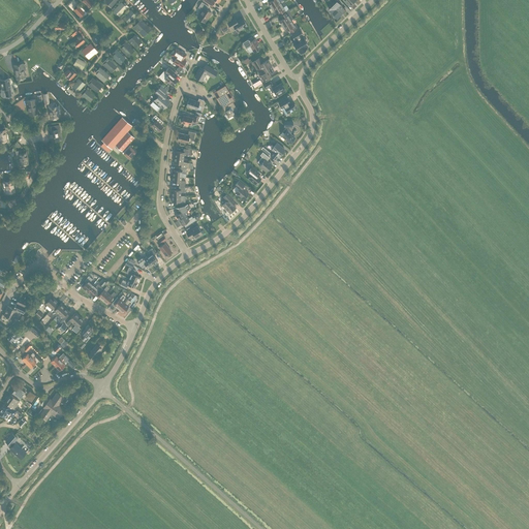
[(343,5),(338,0),(329,8),(339,19),(343,13),(346,10),(342,6),(343,5)]
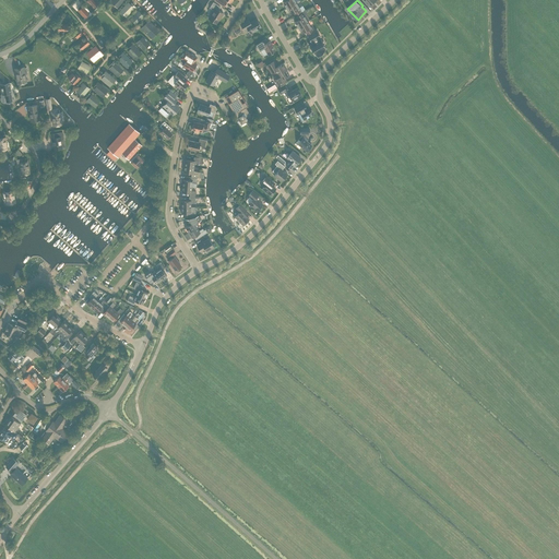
[(221,18),(224,13),(218,10),(221,7),(213,2),(210,8),(214,11),(210,18),(216,23),(221,18)]
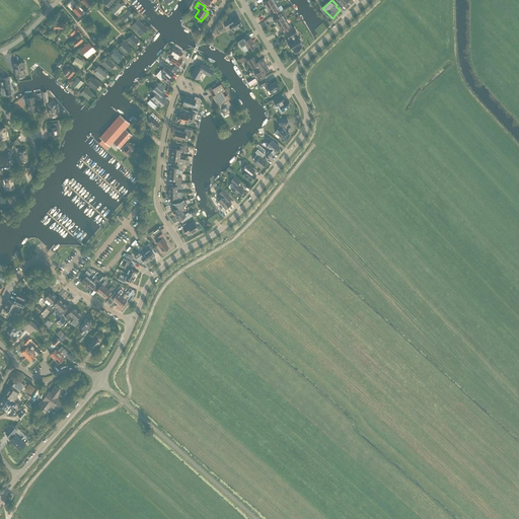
[(280,10),(275,2),(266,7),(269,12),(272,10),(274,13),(280,10)]
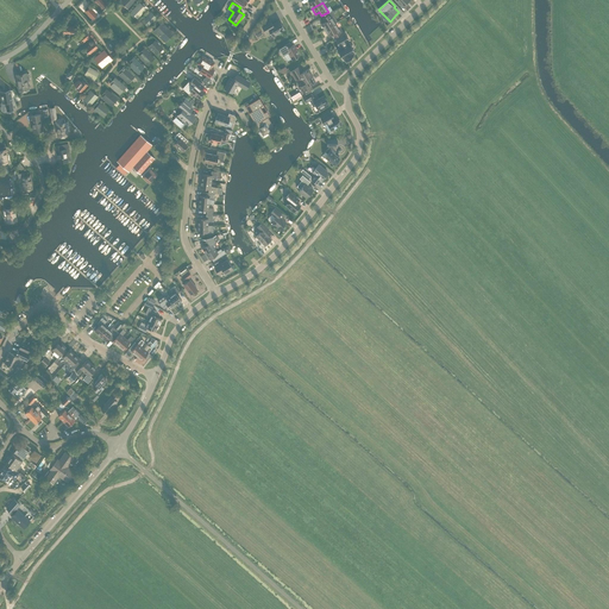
[(143,5),(140,4),(133,10),(139,16),(143,13),(142,12),(148,7),(144,4),(143,5)]
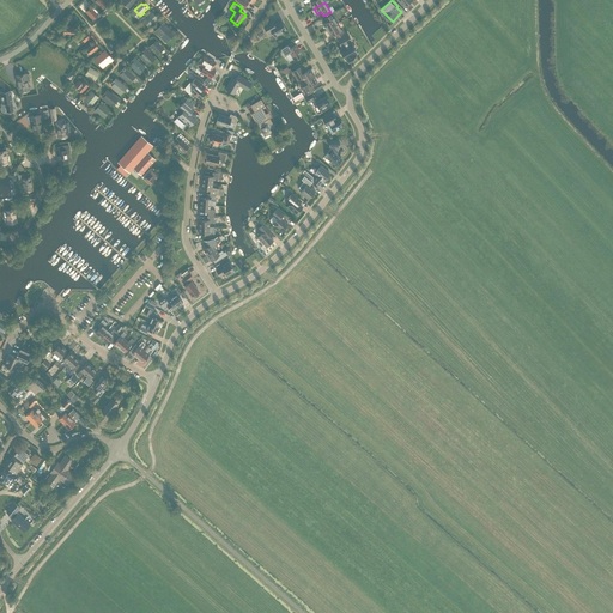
[(92,19),(98,14),(91,6),(90,7),(87,6),(85,8),(86,11),(85,11),(92,19)]
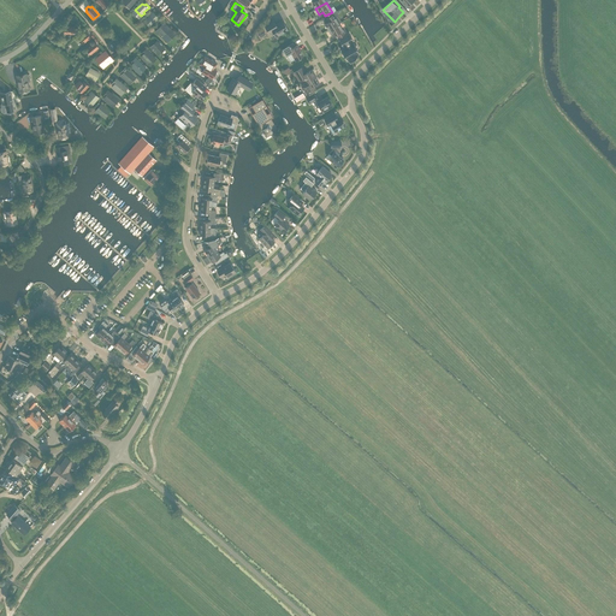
[(147,19),(152,24),(158,17),(152,11),(149,13),(152,16),(147,19)]
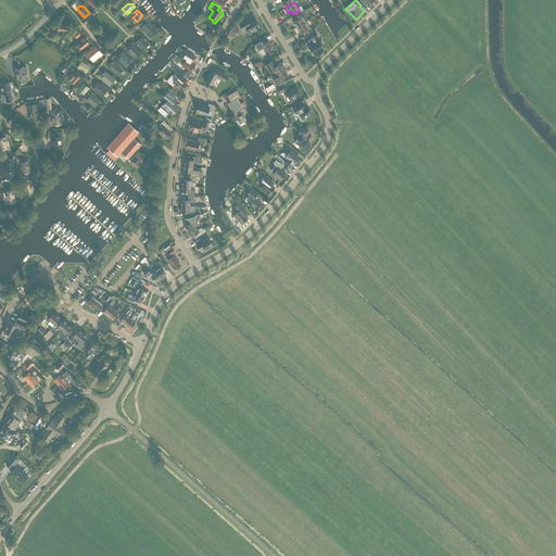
[(306,21),(301,12),(294,16),(297,20),(293,21),(297,27),(301,24),(306,21)]
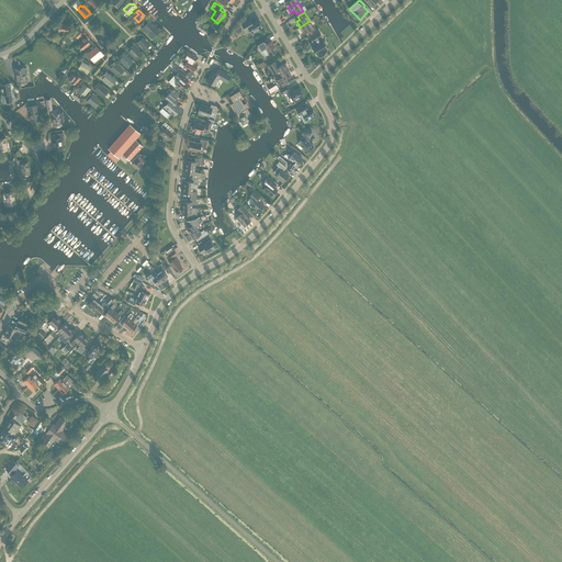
[(251,33),(262,26),(258,19),(251,22),(249,19),(242,23),(246,31),(249,29),(251,33)]
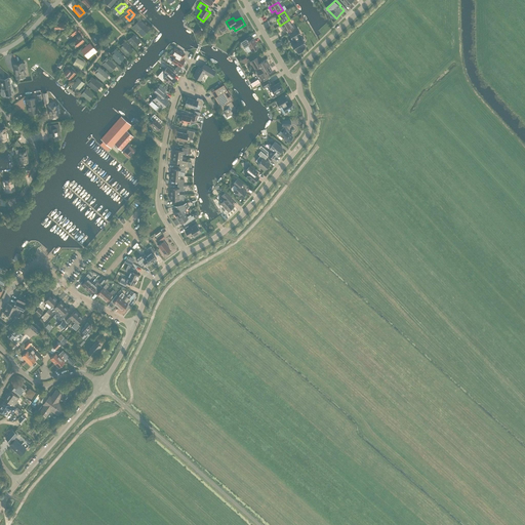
[(289,19),(284,23),(280,26),(283,31),(286,29),(288,32),(293,28),(289,19)]
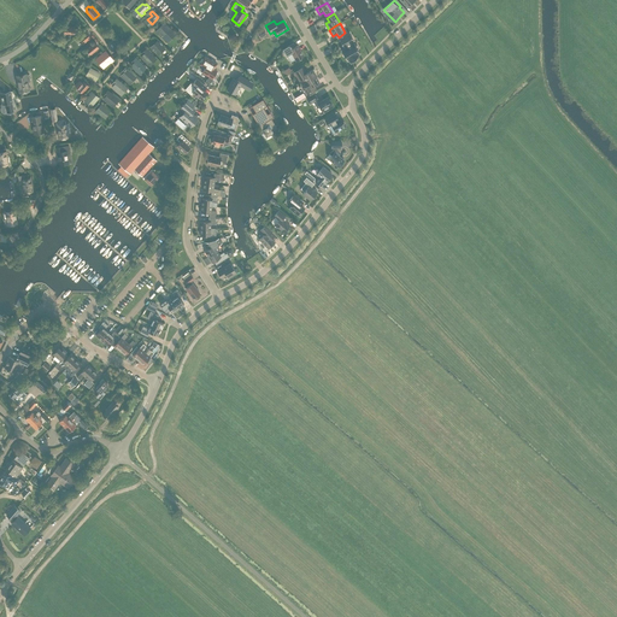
[(170,36),(174,33),(165,25),(164,27),(162,24),(156,31),(158,34),(159,33),(165,37),(168,35),(170,36)]
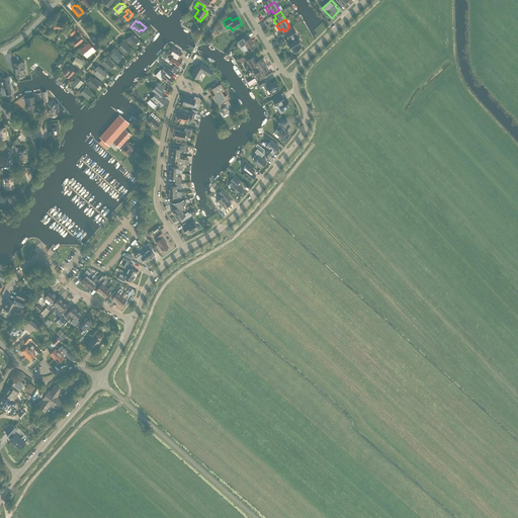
[(65,32),(69,37),(76,31),(72,27),(65,32)]
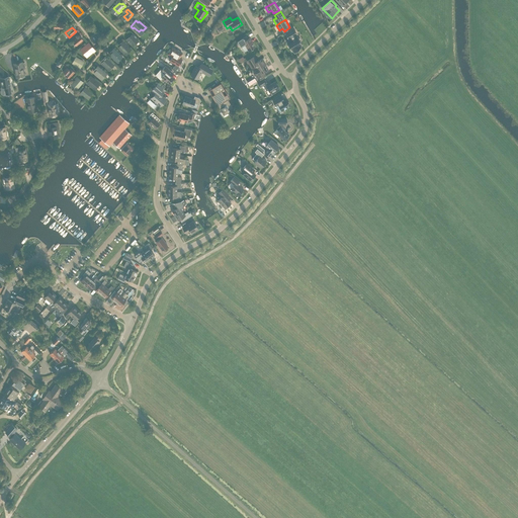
[(293,28),(285,33),(288,38),(289,38),(290,39),(286,41),(288,46),(289,48),(290,48),(292,51),(294,53),(296,51),(297,50),(299,49),(299,48),(301,46),(300,46),(303,45),(300,41),(301,41),(301,40),(300,38),(299,38),(298,38),(297,35),(296,36),(295,34),(296,33),(293,28)]
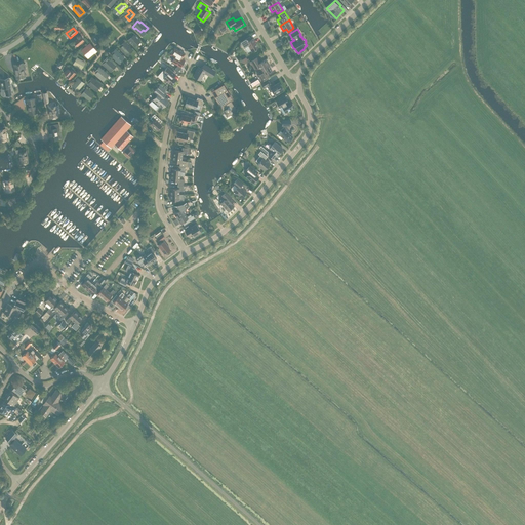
[(77,47),(84,41),(80,36),(73,42),(77,47)]
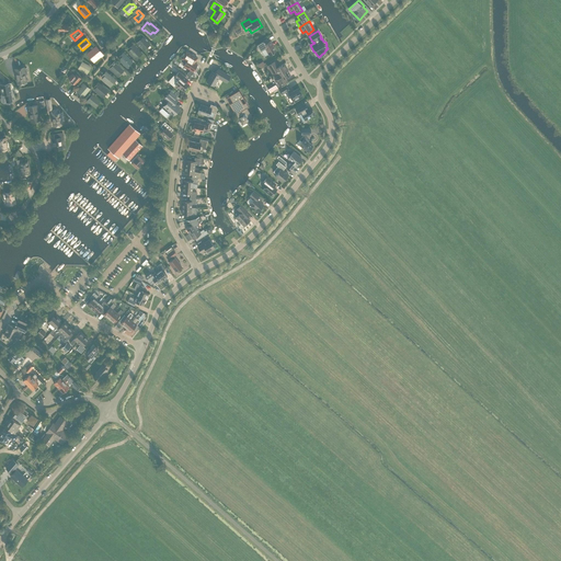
[(144,47),(148,44),(142,38),(137,43),(138,45),(140,44),(144,47)]
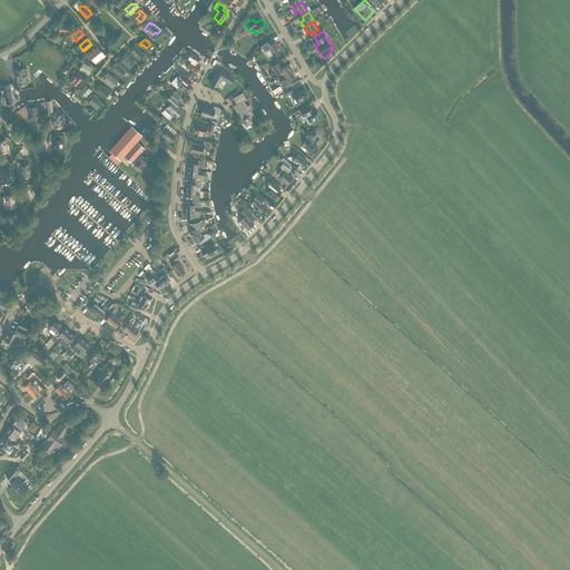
[(273,56),(281,51),(274,41),(268,46),(266,41),(261,46),(265,51),(268,49),(273,56)]
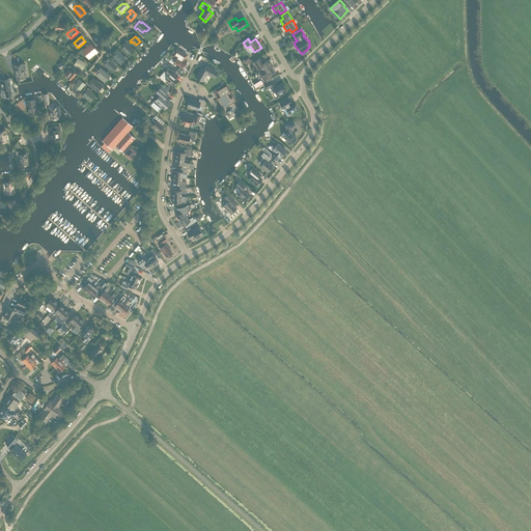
[(128,54),(133,49),(131,47),(131,48),(126,43),(122,45),(123,47),(122,48),(128,54)]
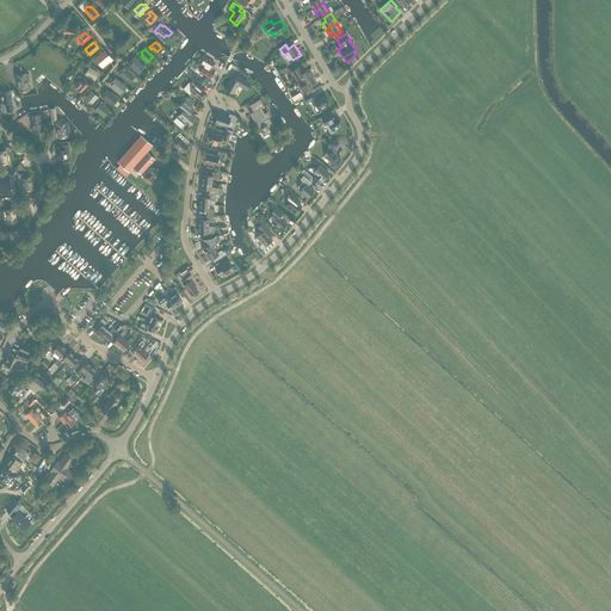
[(110,61),(112,60),(105,51),(98,57),(104,65),(109,60),(110,61)]
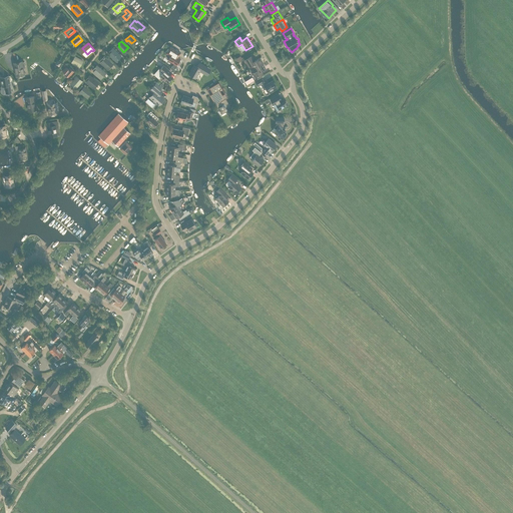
[(167,53),(167,54),(170,56),(168,60),(176,65),(180,59),(178,57),(180,53),(171,47),(170,48),(169,49),(167,51),(167,53)]
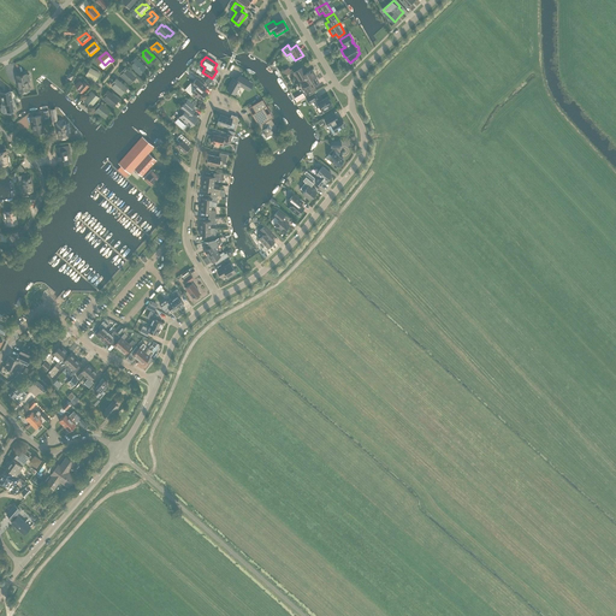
[(138,71),(144,65),(142,63),(141,64),(135,58),(131,61),(134,63),(131,65),(138,71)]
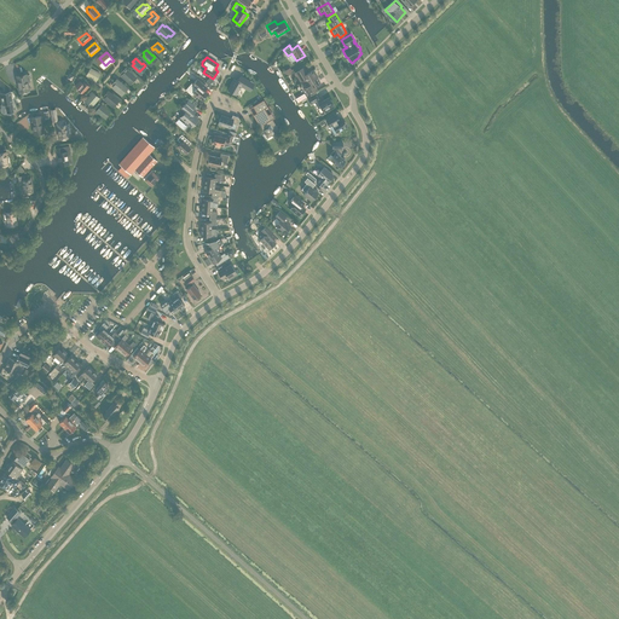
[(132,73),(131,74),(126,68),(122,71),(123,73),(122,75),(129,82),(134,75),(132,73)]
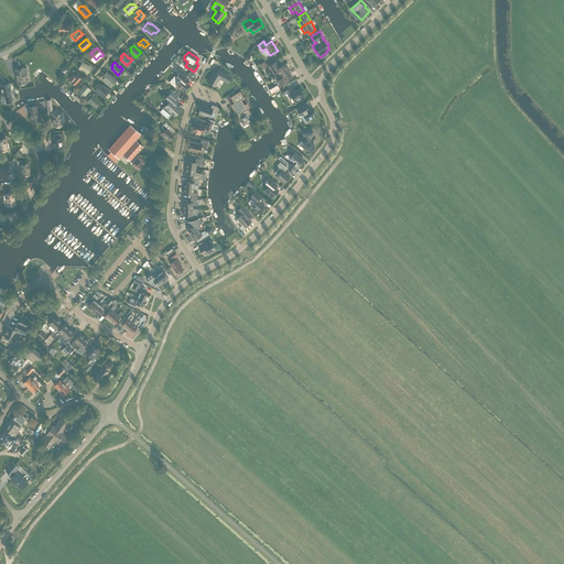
[(279,75),(289,69),(285,64),(280,67),(277,62),(269,66),(273,74),(278,72),(279,75)]
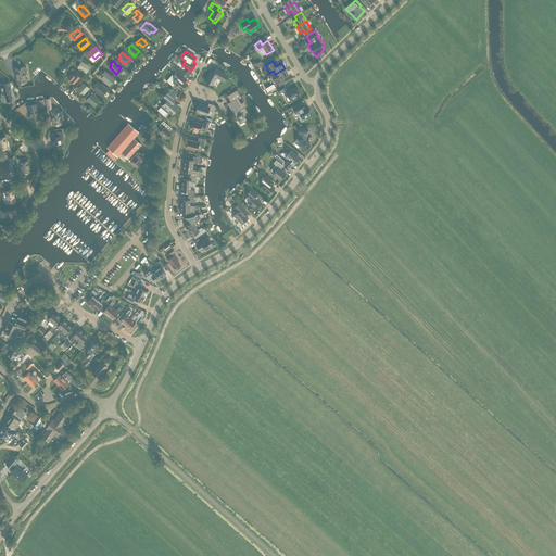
[(86,74),(89,66),(81,63),(78,70),(86,74)]
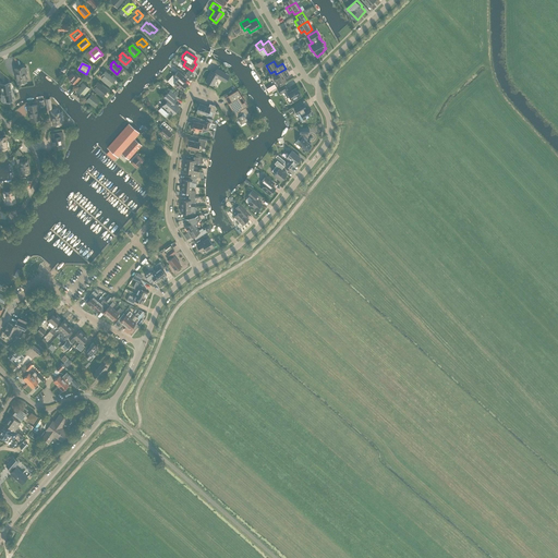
[(19,83),(25,82),(24,75),(27,74),(26,67),(24,68),(24,67),(14,69),(15,72),(16,72),(19,83)]
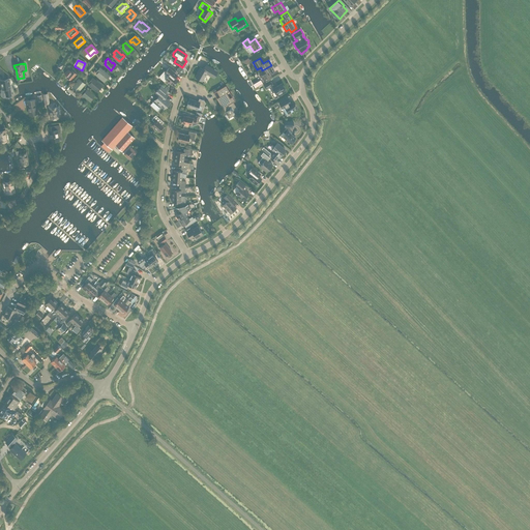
[(210,76),(214,69),(206,65),(204,69),(200,67),(198,71),(195,77),(202,81),(207,74),(210,76)]
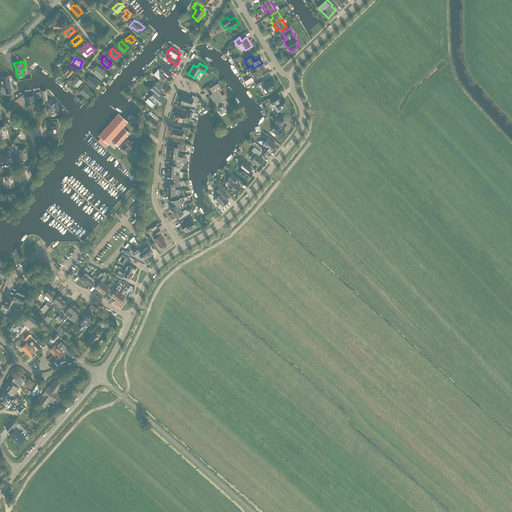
[(262,63),(253,68),(255,71),(251,73),(254,78),(260,74),(258,72),(265,68),(262,63)]
